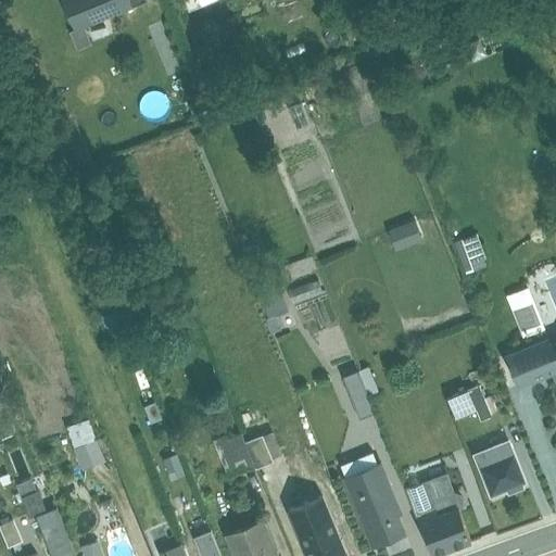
[(147,0),(146,0),(63,0),(75,30),(147,0)]
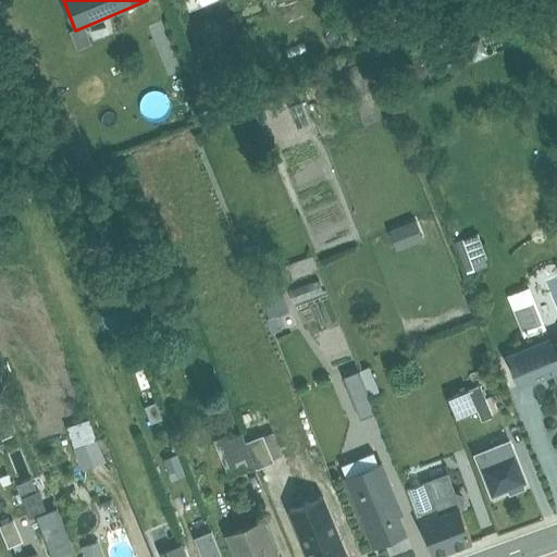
[(487,56),(481,38),(468,44),(475,61),(487,56)]
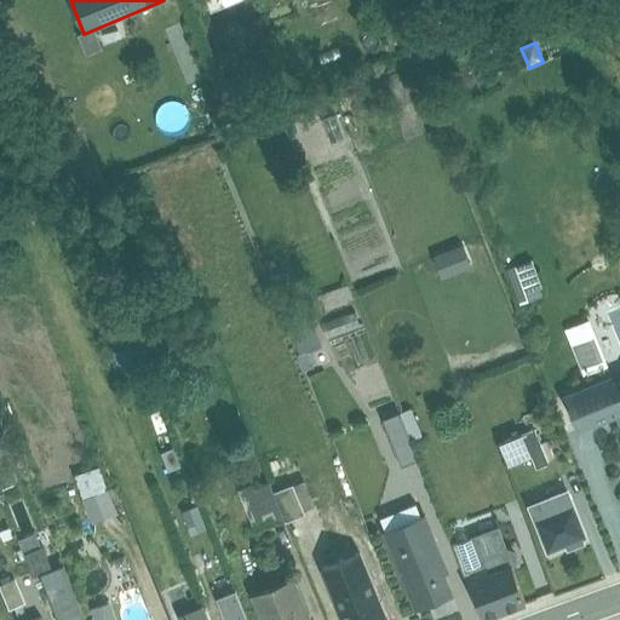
[(336,116),(322,121),(331,144),(344,139),(336,116)]
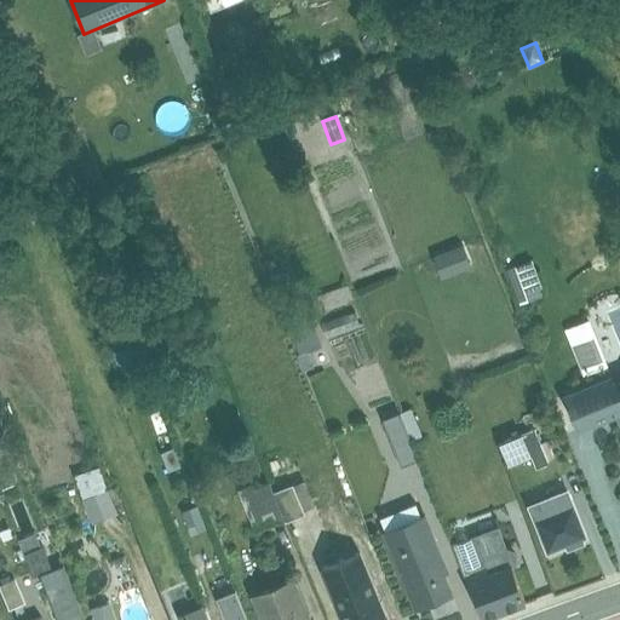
[(442,280),(471,268),(463,245),(432,258),(442,280)]
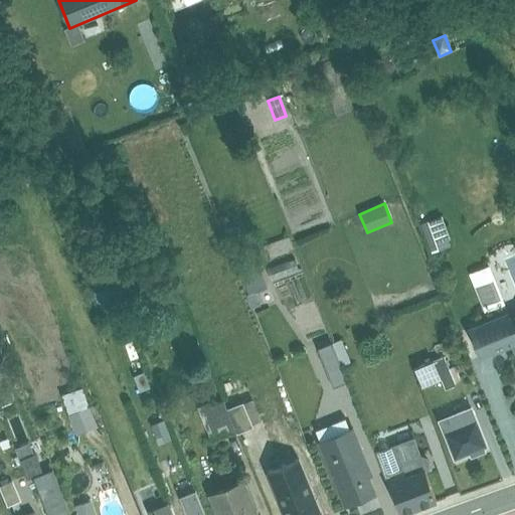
[(419,232),(427,253),(438,250),(430,228),(419,232)]
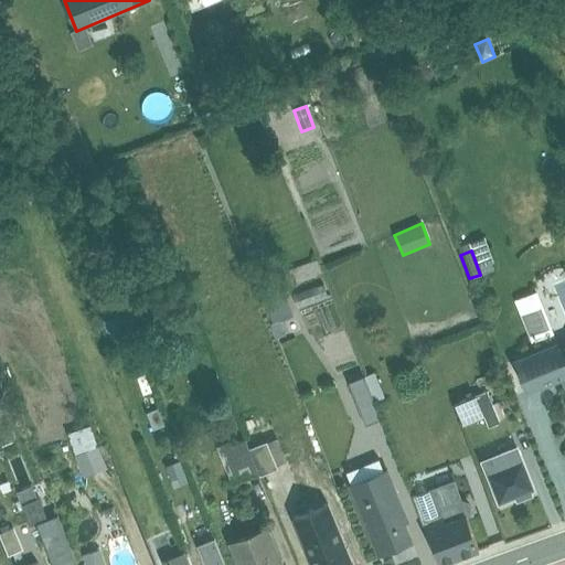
[(323,285),(292,296),(297,309),(328,297),(323,285)]
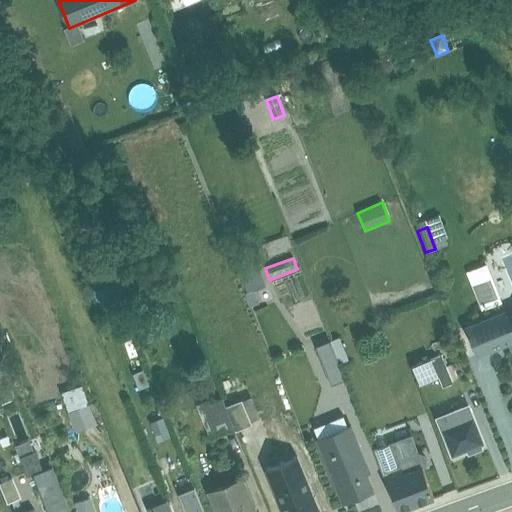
[(482,311),(502,303),(486,265),(466,273),(482,311)]
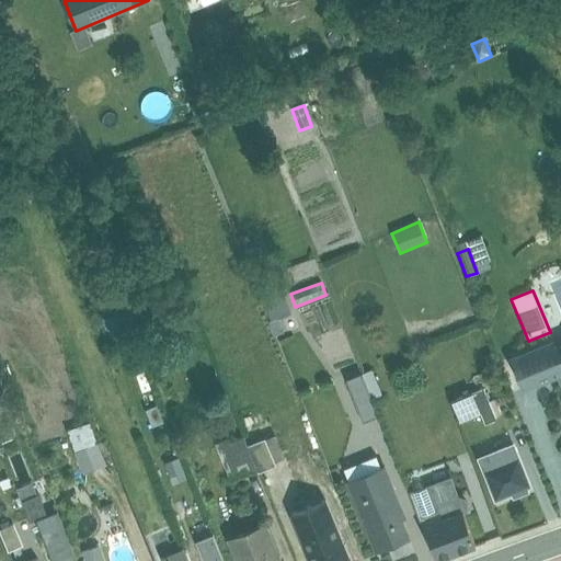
[(270,299),(261,302),(266,317),(274,336),(285,332),(279,318),(292,313),(283,292),(276,294),(276,295),(268,297),(270,299)]
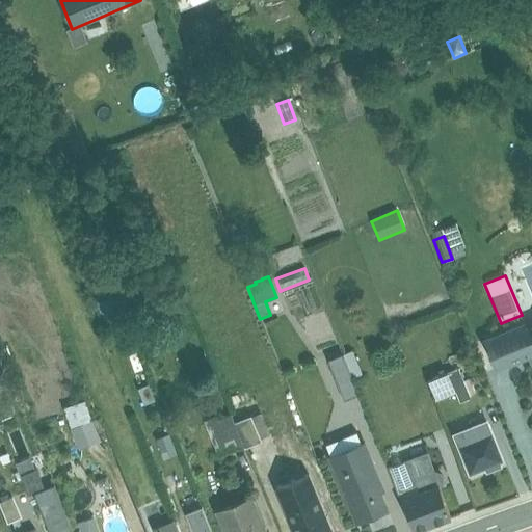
[(260,319),(253,300),(242,304),(246,316),(248,315),(250,322),(260,319)]
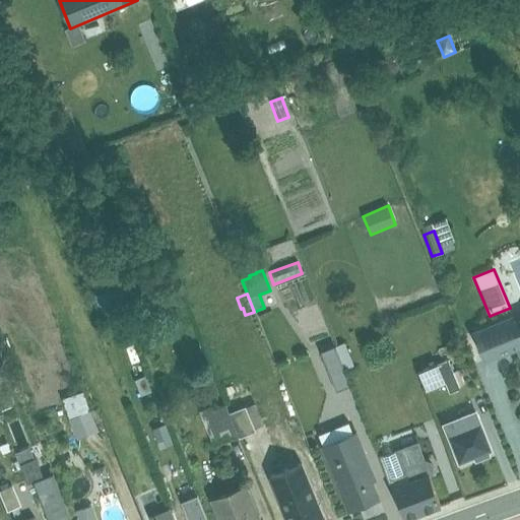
[(519,320),(517,322),(514,315),(472,331),(484,364),(517,350),(519,358),(519,356),(519,320)]
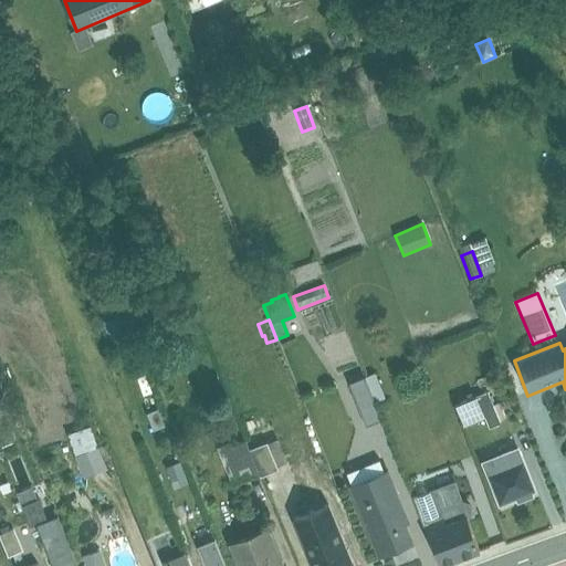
[(247,359),(232,363),(237,376),(250,371),(247,359)]
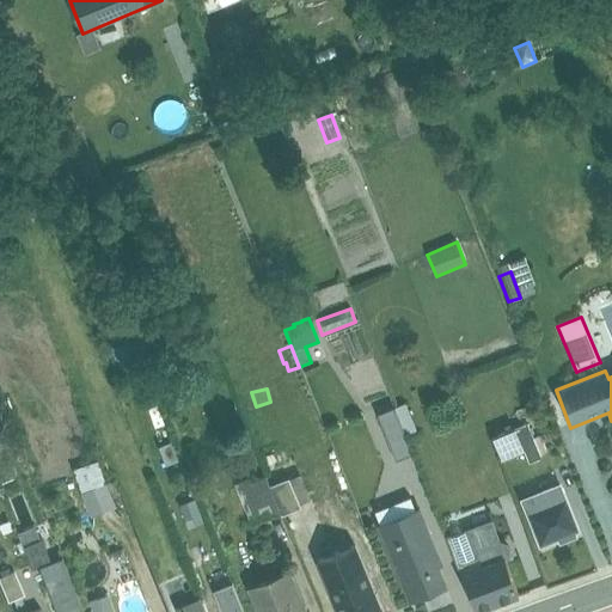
[(405,404),(393,409),(404,435),(416,430),(405,404)]
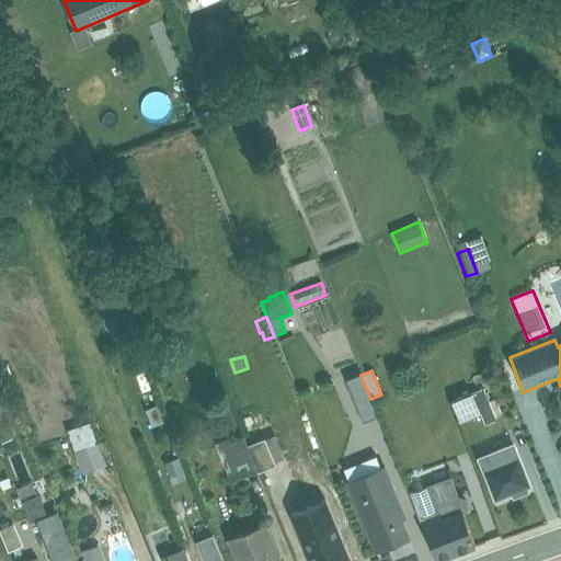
[(361,375),(346,379),(363,423),(378,418),(370,399),(361,375)]
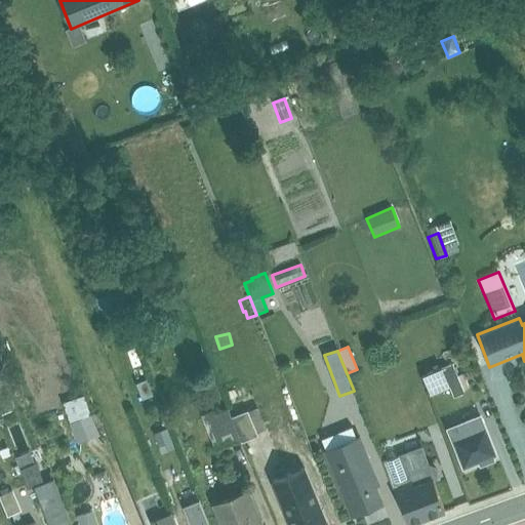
[(451,363),(422,375),(431,395),(449,388),(452,397),(463,392),(451,363)]
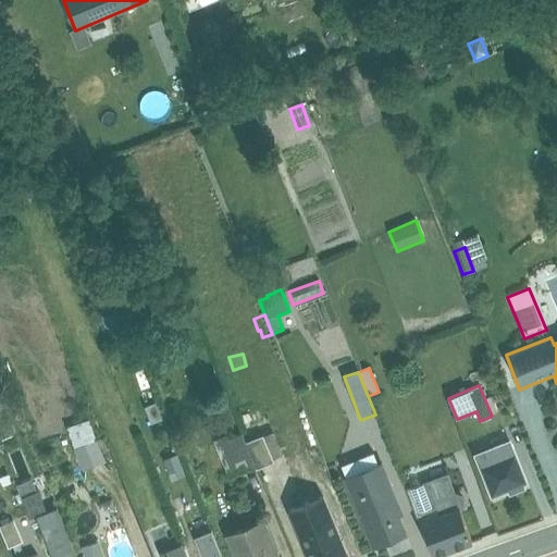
[(297,419),(285,423),(291,440),(304,435),(297,419)]
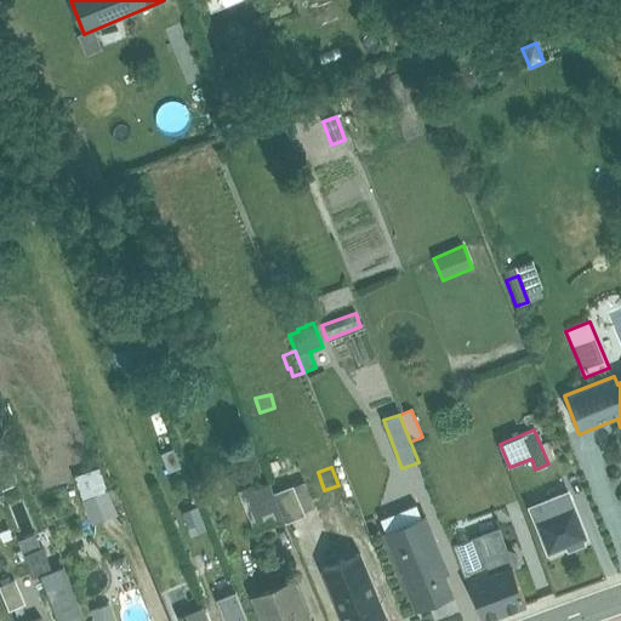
[(89,524),(115,514),(100,468),(73,478),(89,524)]
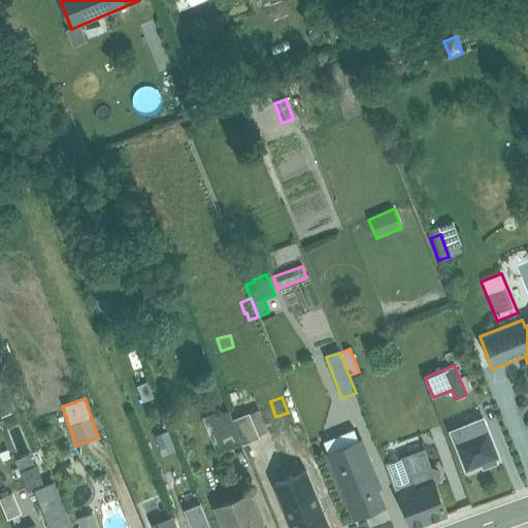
[(250,413),(233,419),(243,443),(243,444),(260,438),(258,434),(268,430),(259,410),(250,414),(250,413)]
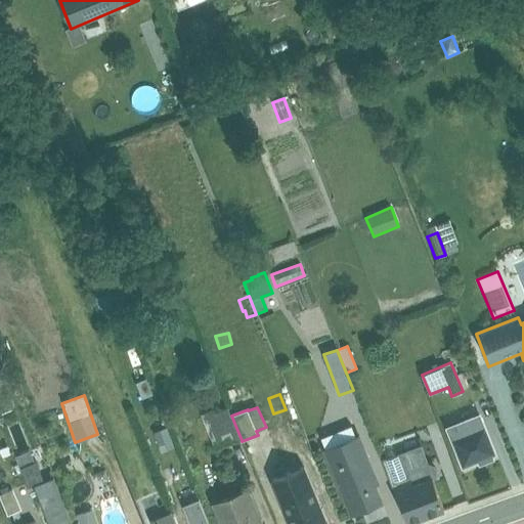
[(231,416),(228,408),(216,413),(214,408),(201,415),(215,449),(242,440),(231,416)]
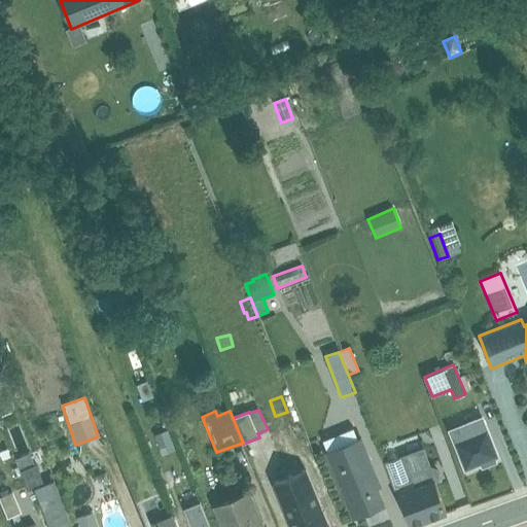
[(493,457),(497,456),(480,417),(450,429),(465,468),(482,462),(483,465),(495,461),(493,457)]
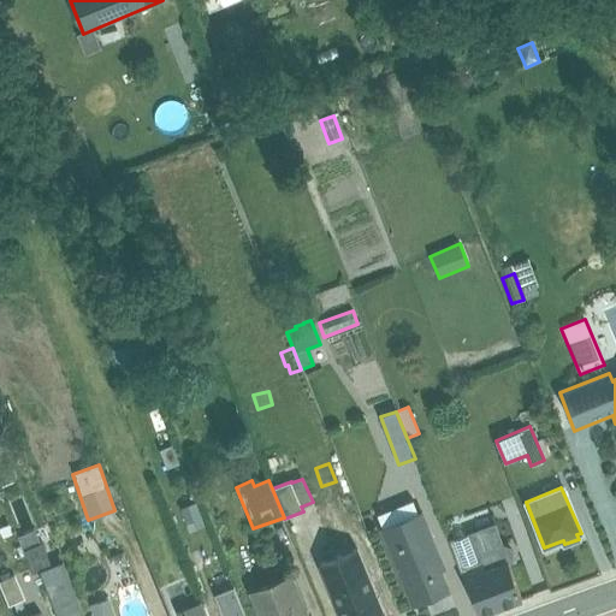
[(413,605),(449,591),(440,572),(446,568),(422,510),(418,513),(413,501),(377,515),(413,605)]
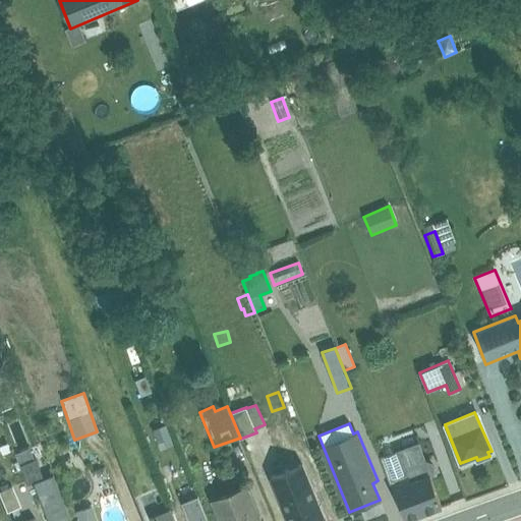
[(174,445),(167,424),(152,429),(160,451),(174,445)]
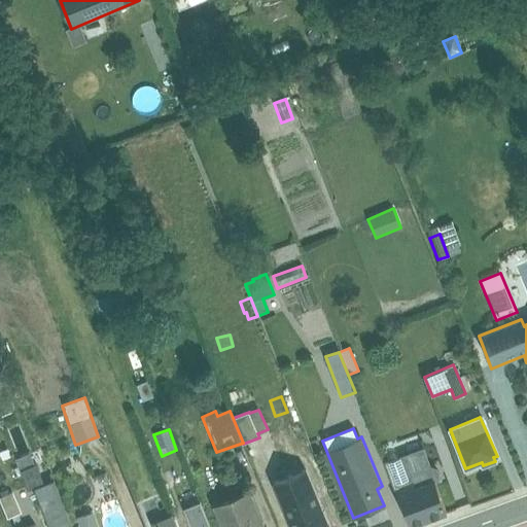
[(410,525),(446,512),(435,484),(441,478),(437,468),(431,466),(424,449),(384,463),(394,489),(396,489),(410,525)]
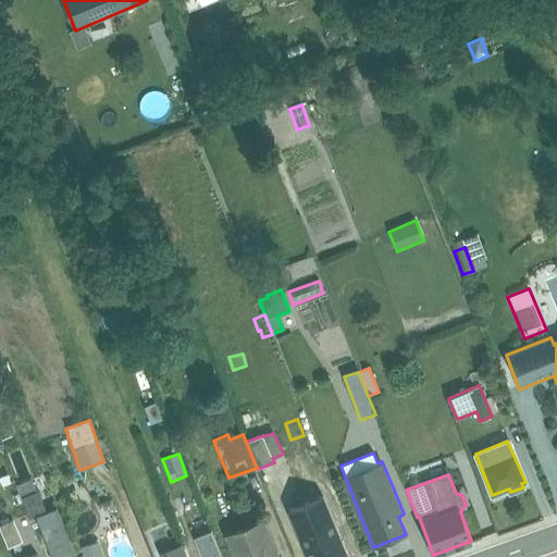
[(31,519),(36,516),(48,511),(38,491),(20,497),(31,519)]
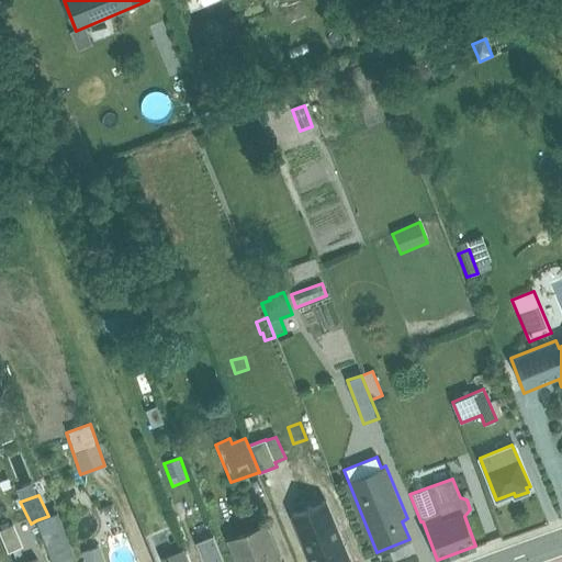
[(312,561),(349,561),(325,499),(292,513),(312,561)]
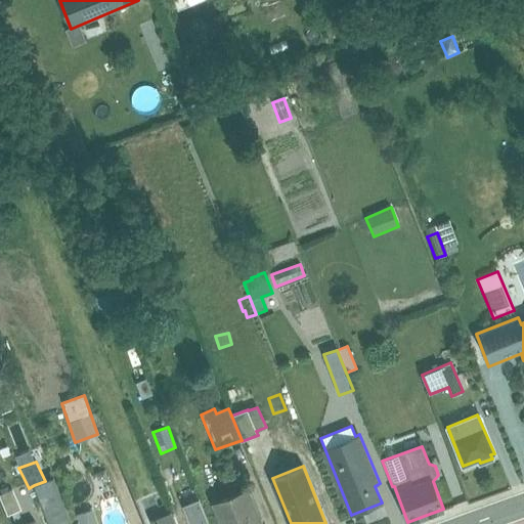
[(49,523),(72,523),(51,478),(45,481),(34,485),(49,523)]
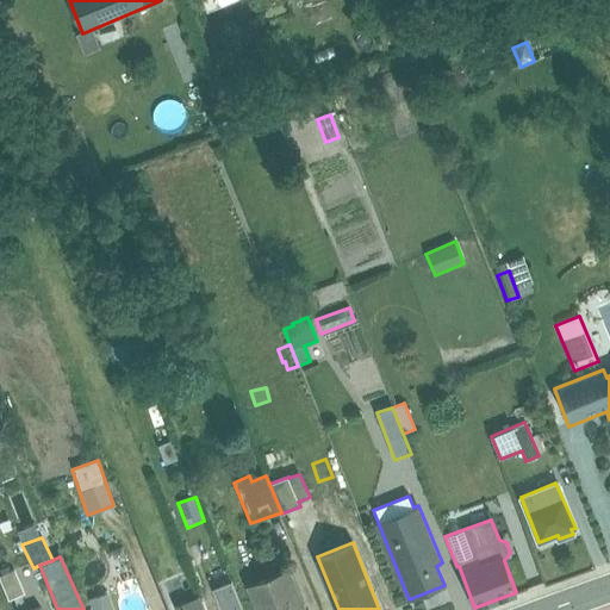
[(0,576),(0,579),(10,601),(25,593),(16,570),(0,576)]
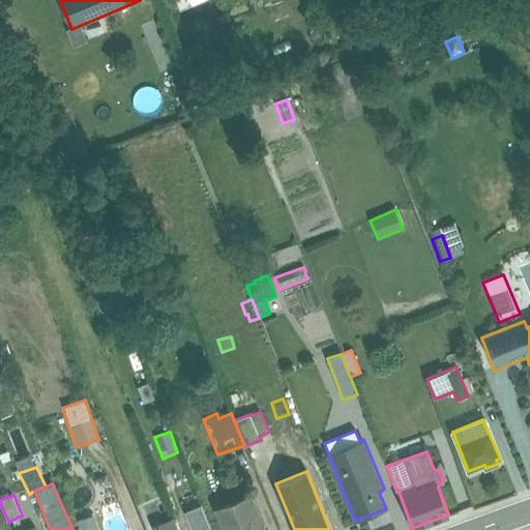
[(226,529),(264,529),(251,496),(217,508),(226,529)]
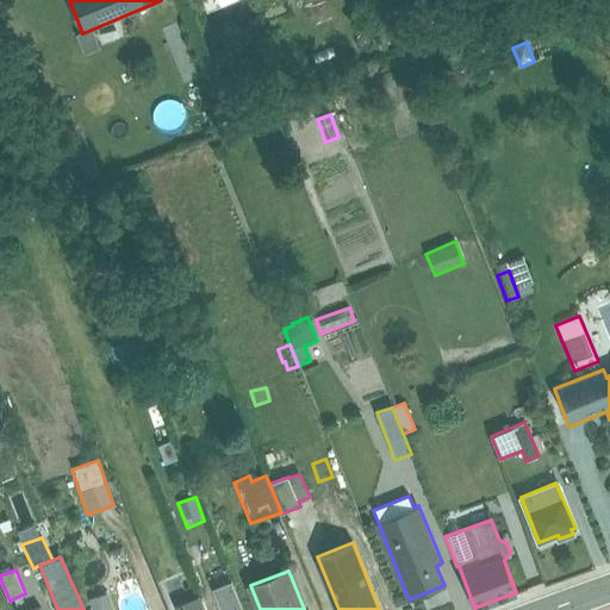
[(114,609),(107,592),(88,599),(92,609),(114,609)]
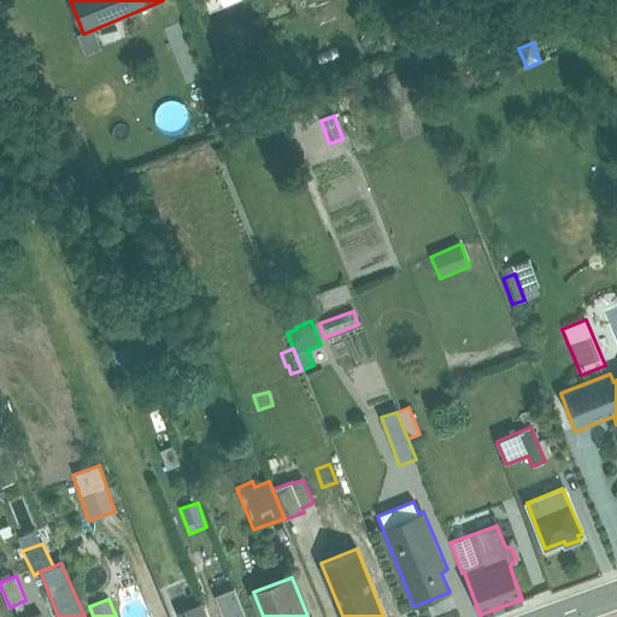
[(205,616),(200,603),(178,611),(181,616),(205,616)]
